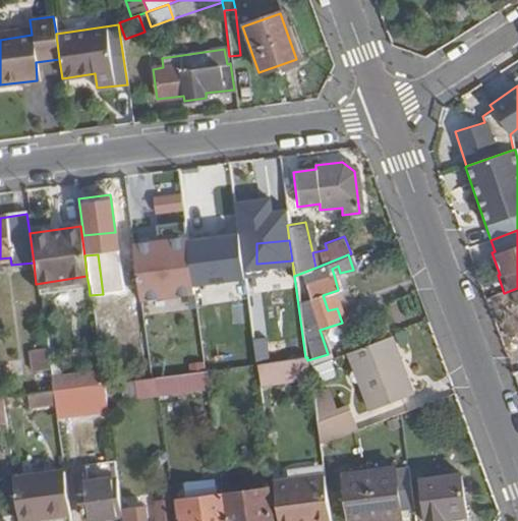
[(36,284),(38,293),(89,285),(87,276),(36,284)]
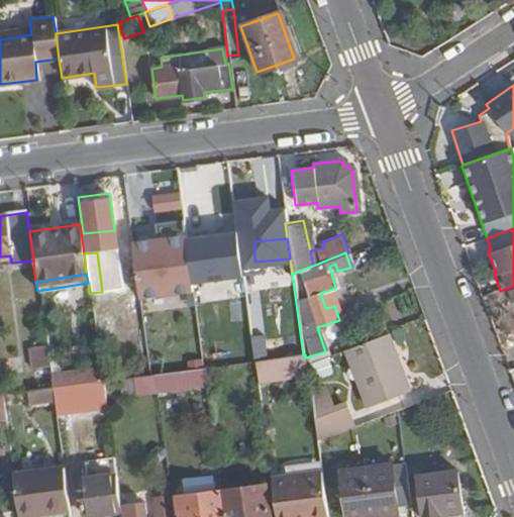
[(320,293),(325,308),(334,306),(329,290),(320,293)]
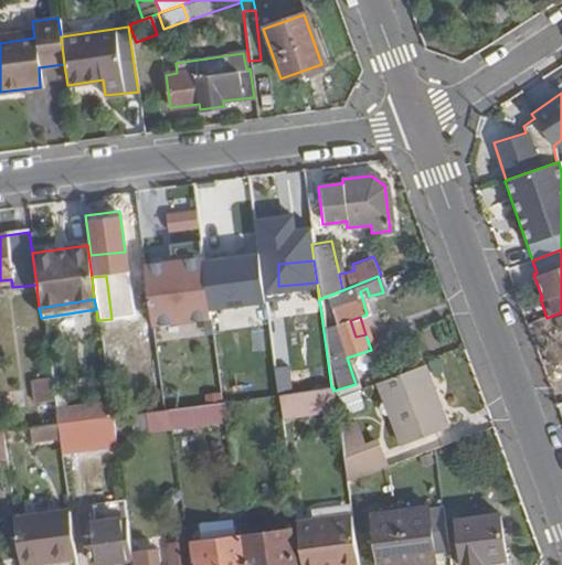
[(403,372),(422,365),(423,364),(420,336),(401,337),(403,372)]
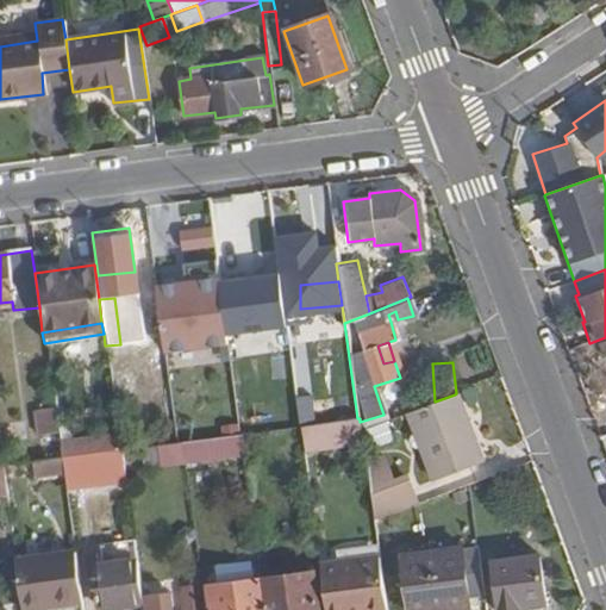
[(480,461),(455,394),(435,402),(405,414),(430,480),(480,461)]
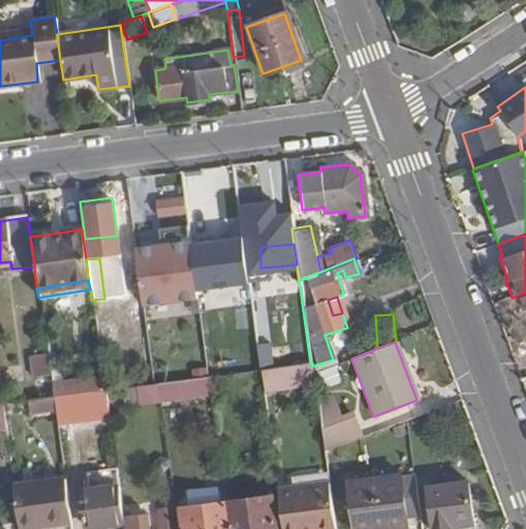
[(32,389),(50,385),(50,383),(47,363),(29,365),(32,389)]
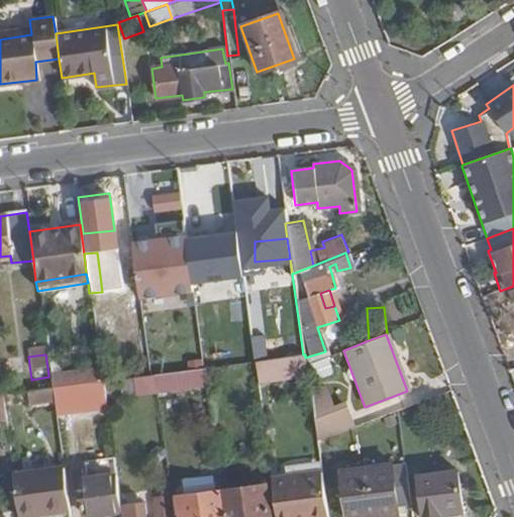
[(307,376),(305,357),(305,354),(303,354),(254,362),(258,384),(307,376)]
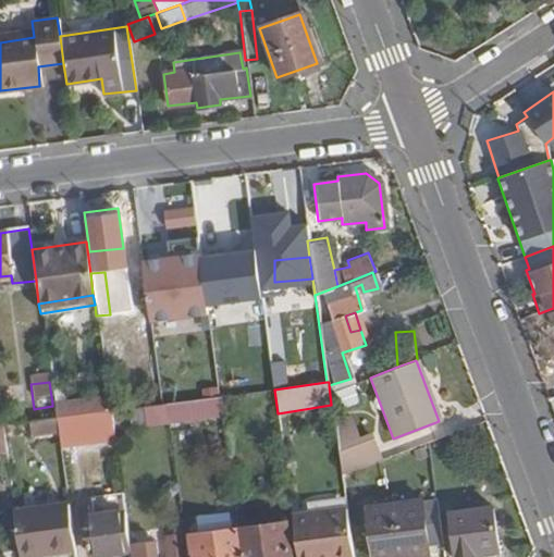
[(54,420),(109,411),(107,396),(52,404),(52,406),(54,420)]
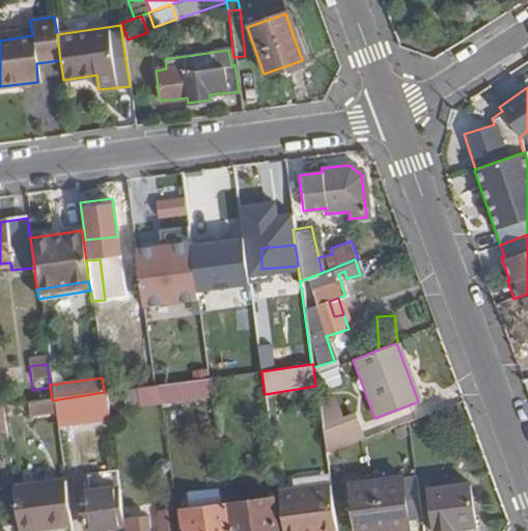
[(157,386),(159,402),(211,396),(207,379),(157,386)]
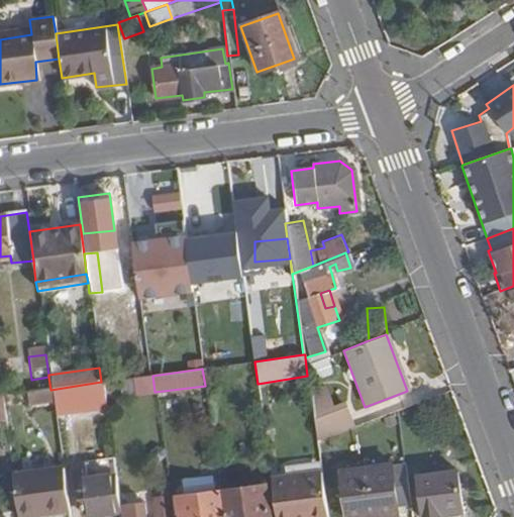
[(132,378),(134,393),(134,395),(155,392),(152,376),(132,378)]
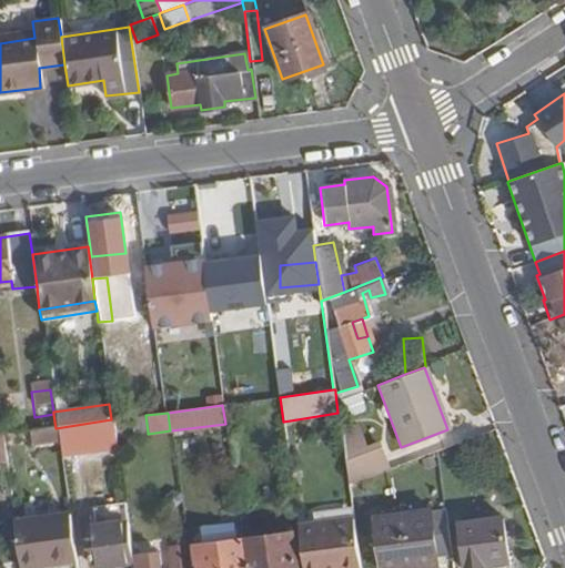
[(130,417),(131,435),(148,432),(145,415),(130,417)]
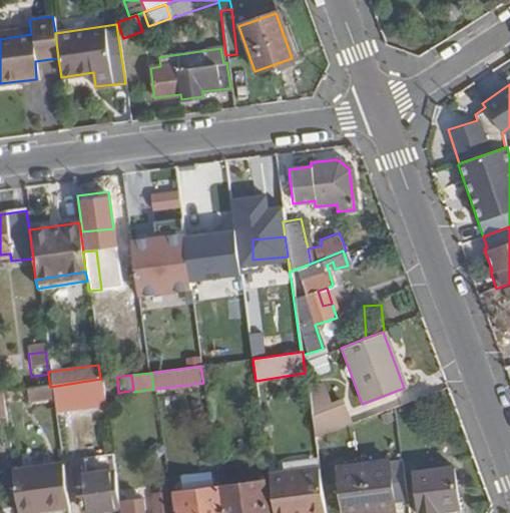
[(50,387),(51,396),(52,398),(102,392),(100,379),(50,387)]
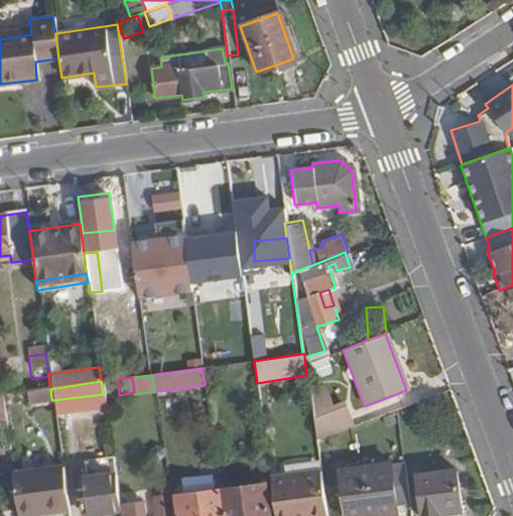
[(308,391),(314,439),(351,426),(342,402),(331,407),(322,386),(308,391)]
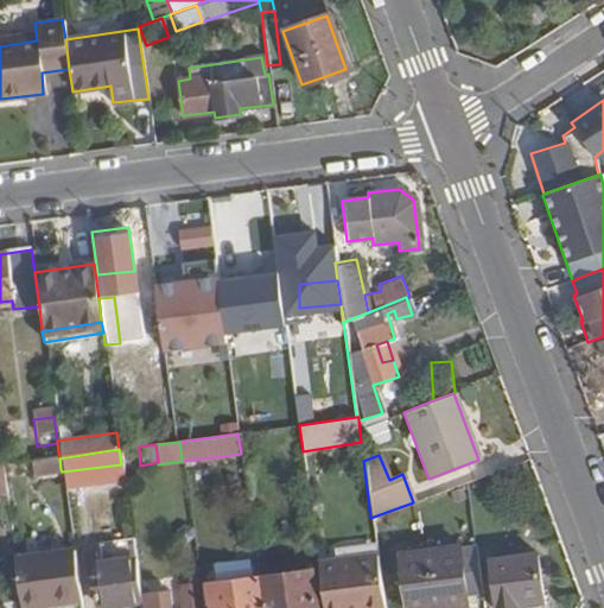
[(32,473),(61,469),(59,458),(31,462),(32,473)]
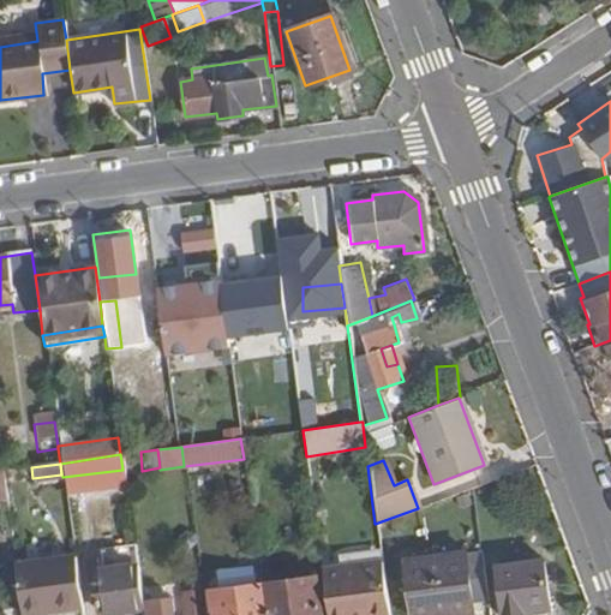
[(461,553),(468,607),(484,605),(475,550),(461,553)]
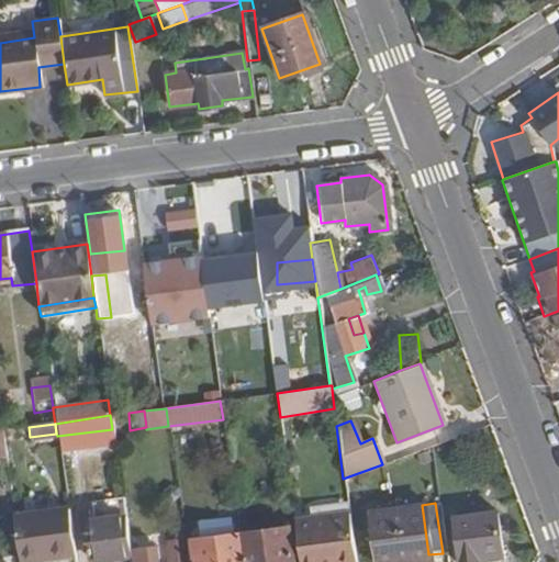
[(375,561),(393,561),(394,559),(428,554),(422,505),(369,512),(375,561)]
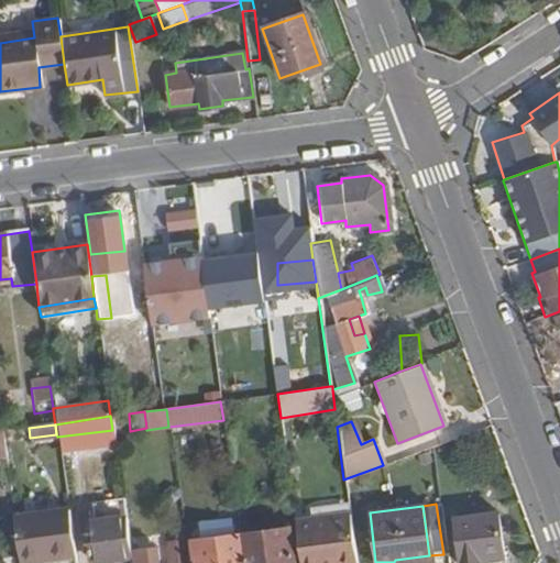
[(12,515),(18,562),(21,562),(74,556),(67,507),(12,515)]
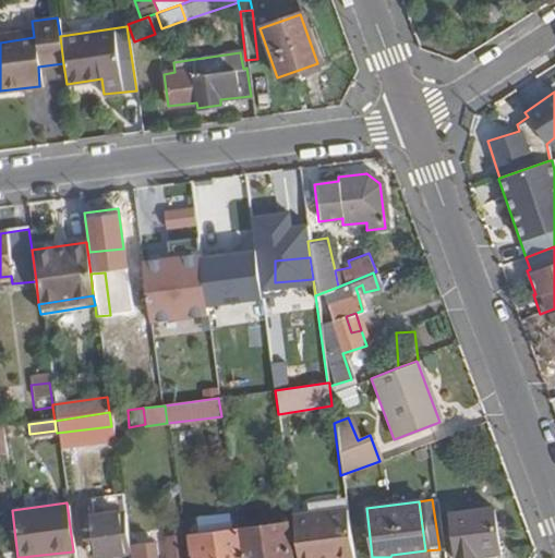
[(448,512),(455,557),(471,556),(496,553),(491,507),(448,512)]
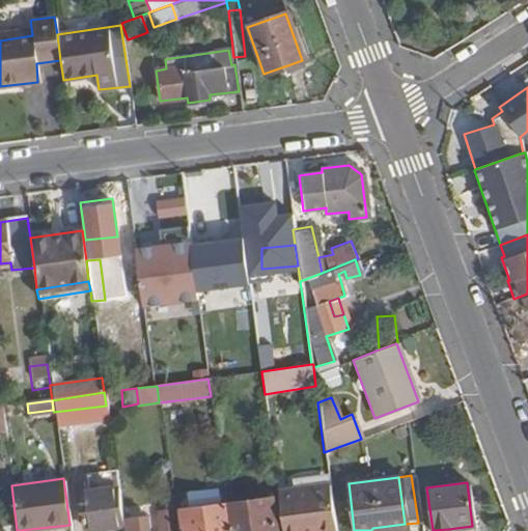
[(277,491),(281,530),(334,530),(329,483),(277,491)]
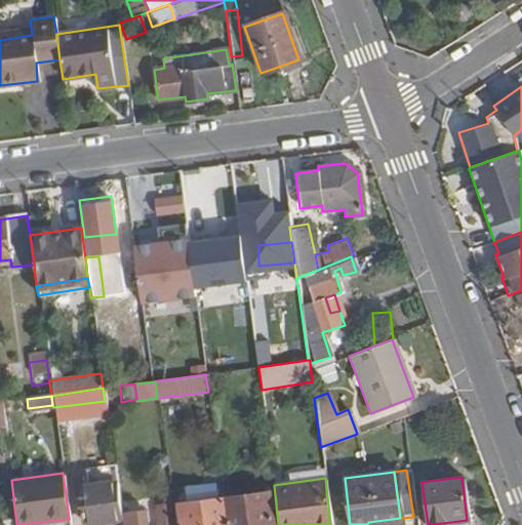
[(83,524),(121,519),(116,481),(78,486),(83,524)]
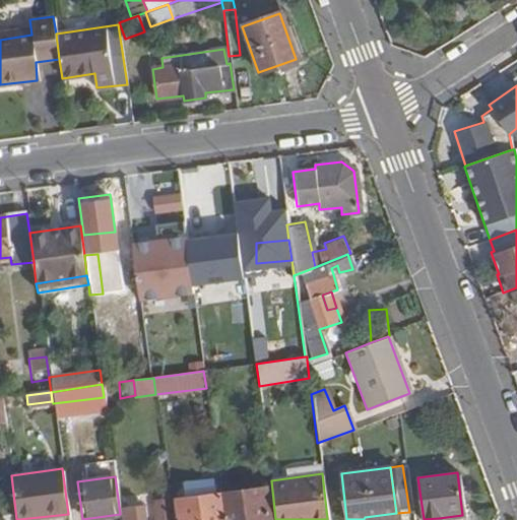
[(220,493),(223,519),(269,519),(265,488),(220,493)]
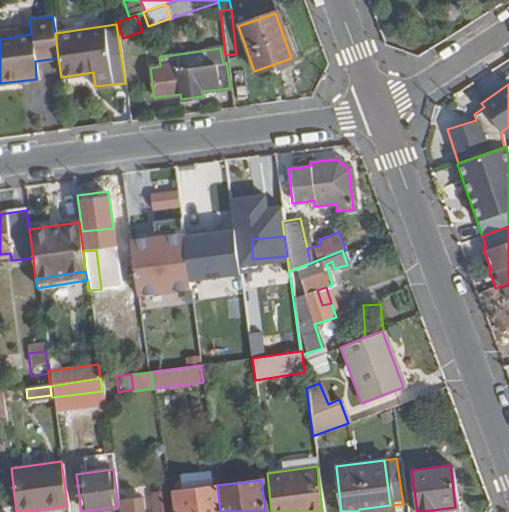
[(175,511),(220,511),(217,485),(173,491),(175,511)]
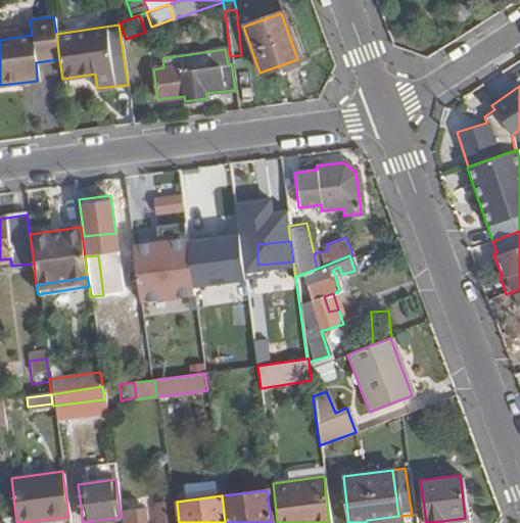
[(152,503),(154,522),(171,522),(169,502),(152,503)]
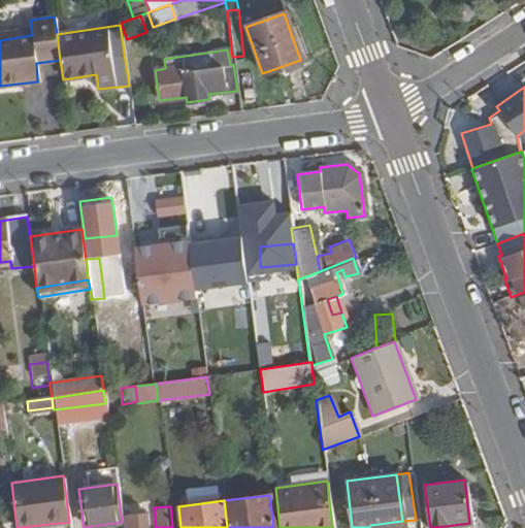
[(124,516),(125,527),(146,527),(144,513),(124,516)]
